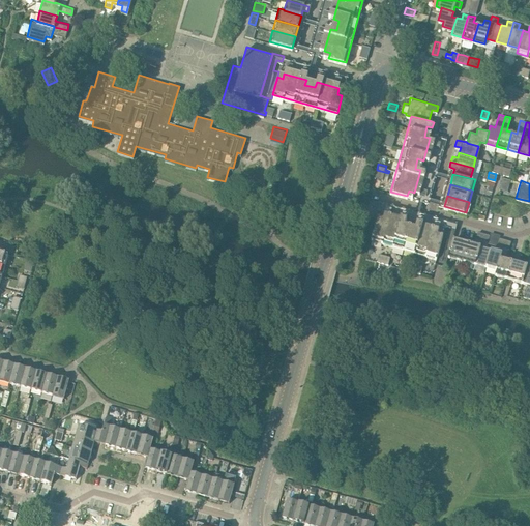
[(376,222),(372,239),(436,257),(441,239),(436,238),(437,233),(415,227),(413,232),(404,229),(405,224),(382,217),(381,223),(376,222)]
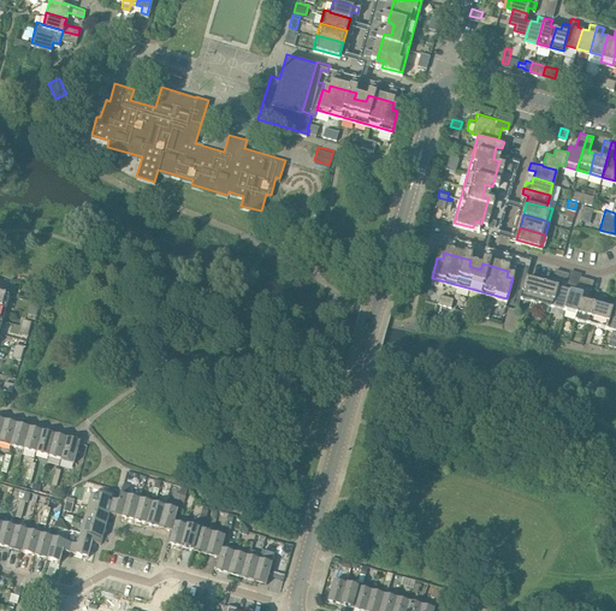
[(531,257),(520,254),(517,261),(528,265),(531,257)]
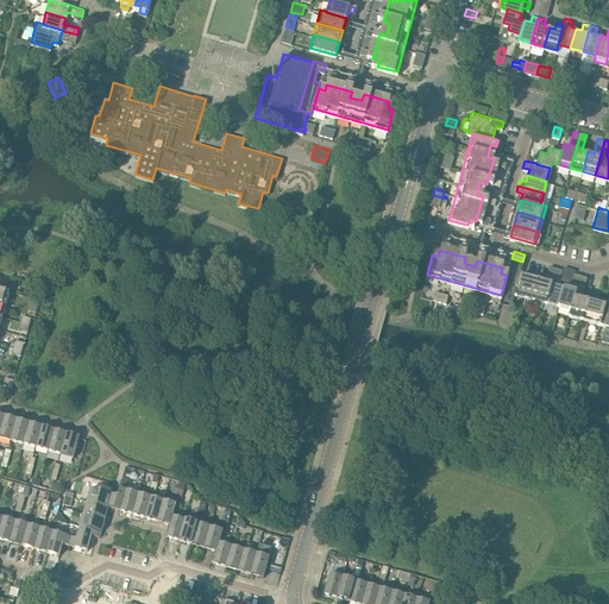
[(533,297),(546,301),(556,266),(548,264),(545,280),(539,278),(533,297)]
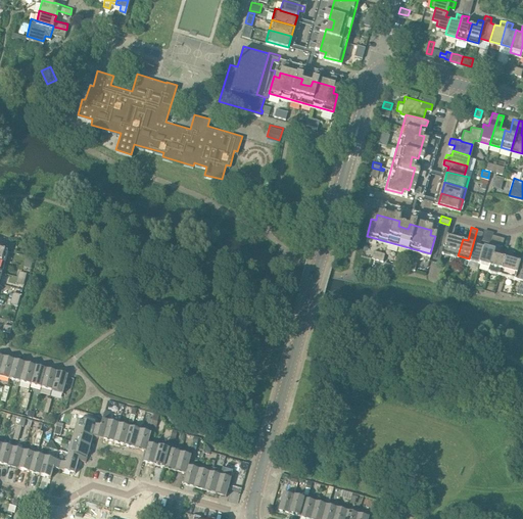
[(469,258),(479,262),(484,245),(479,243),(483,231),(477,229),(469,258)]
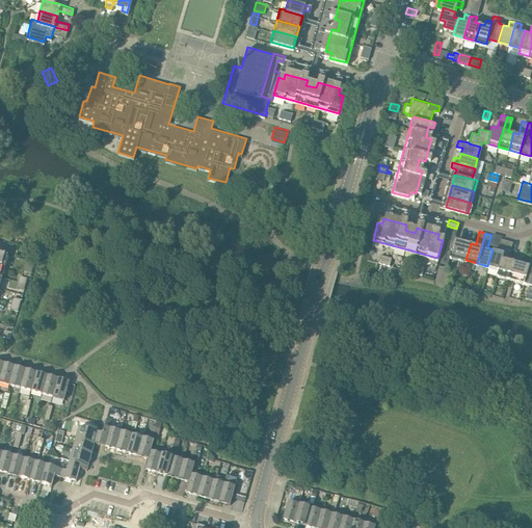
[(503,253),(505,246),(507,239),(501,237),(497,251),(493,249),(487,266),(498,269),(503,252),(503,253)]
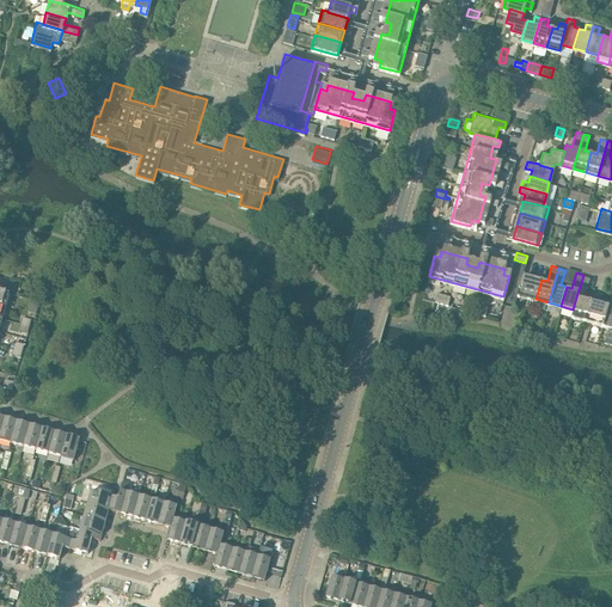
[(542,280),(534,277),(526,275),(522,274),(516,294),(520,294),(536,299),(542,280)]
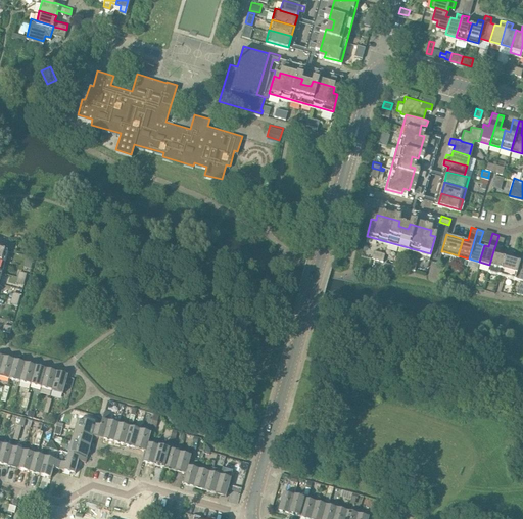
[(0,276),(8,248),(12,249),(15,239),(0,235),(0,276)]
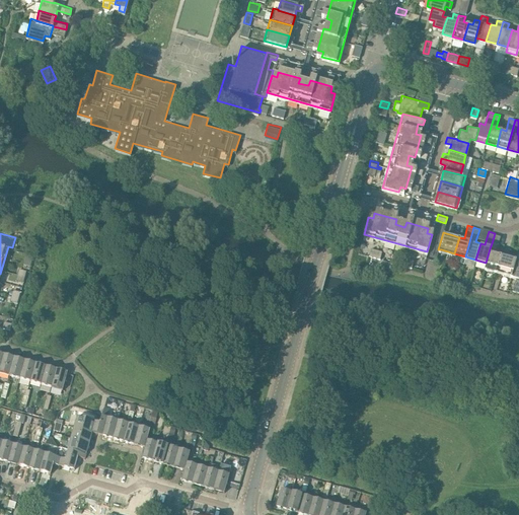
[(496,271),(500,253),(495,252),(497,247),(491,246),(491,245),(486,263),(485,268),(496,271)]
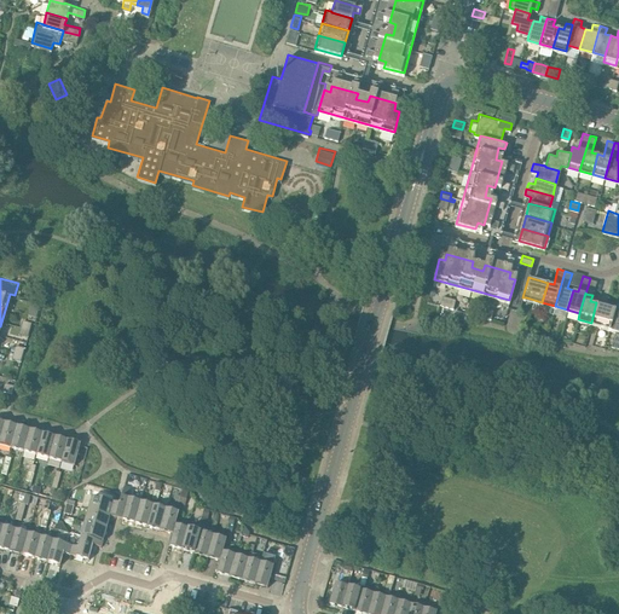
[(596,302),(591,323),(594,324),(597,325),(601,326),(602,326),(609,329),(615,308),(608,306),(607,306),(602,305),(600,303),(596,302)]
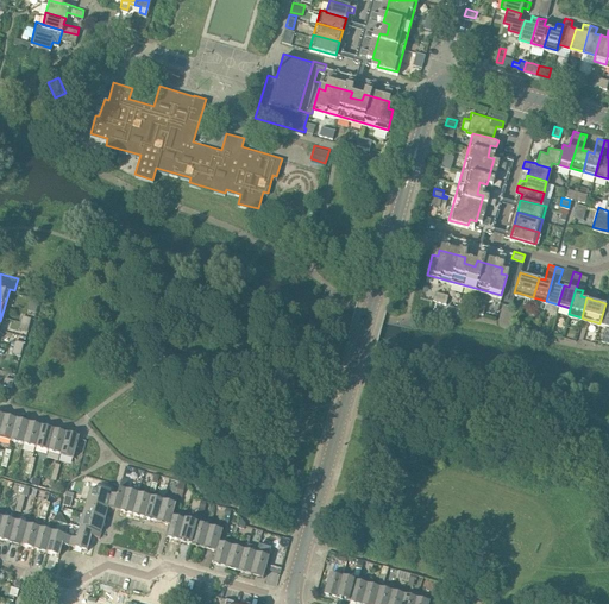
[(20,320),(29,322),(31,315),(23,313),(20,320)]
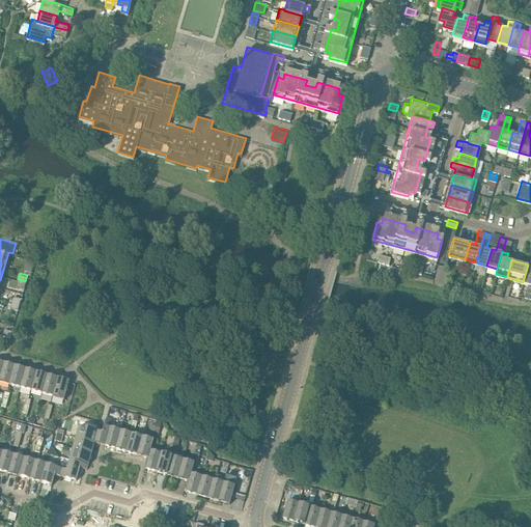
[(2,333),(9,335),(10,335),(11,329),(4,327),(2,333)]
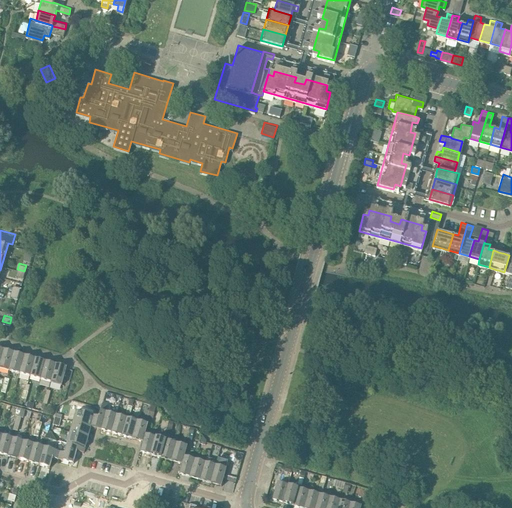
[(0,360),(0,364),(9,367),(14,350),(4,347),(0,360)]
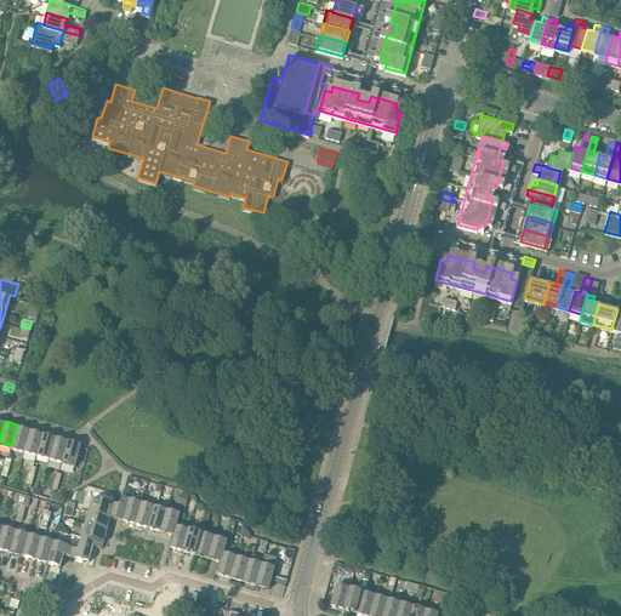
[(11,445),(23,449),(29,427),(17,425),(11,445)]
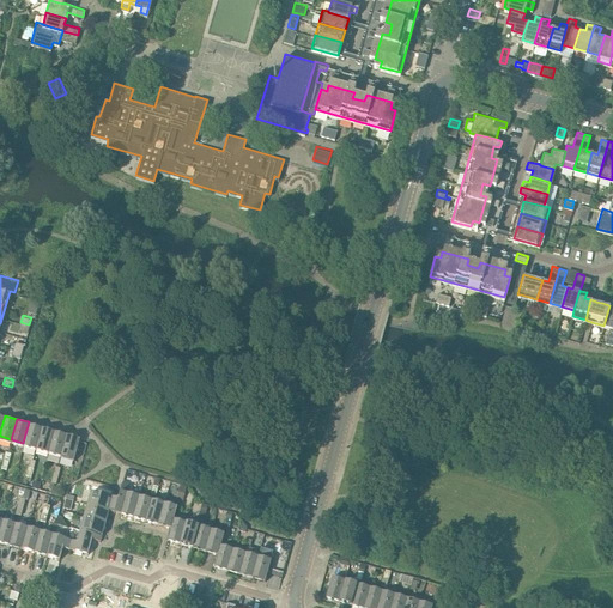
[(23,443),(36,447),(42,425),(29,421),(23,443)]
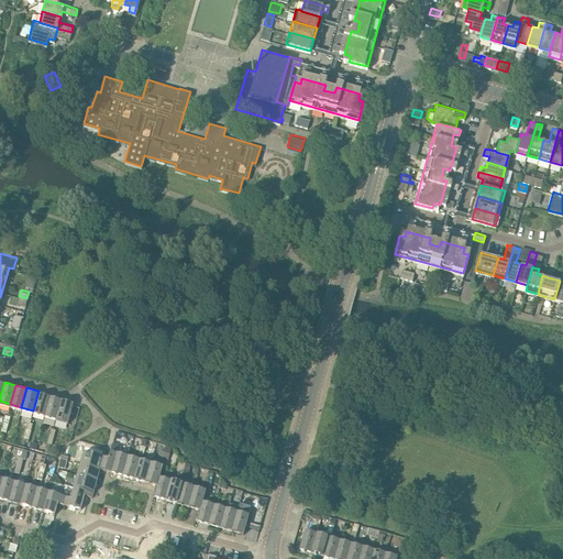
[(33,410),(45,414),(50,394),(39,391),(33,410)]
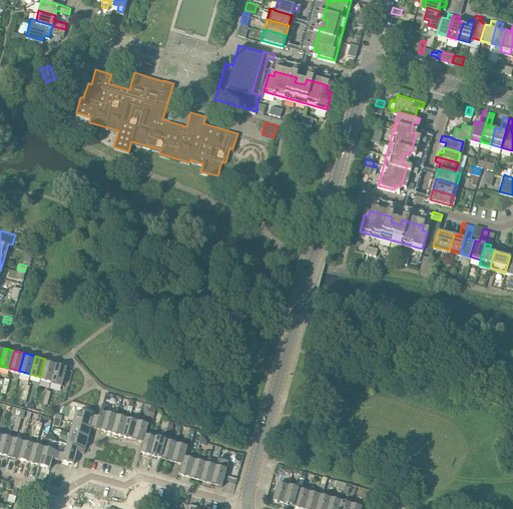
[(41,377),(51,380),(56,362),(45,359),(41,377)]
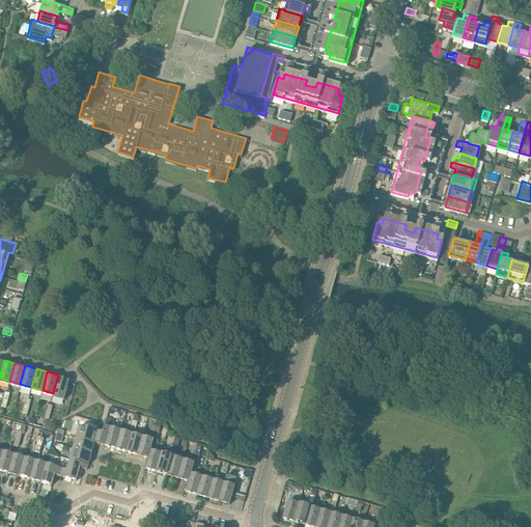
[(70,378),(58,375),(53,393),(64,396),(70,378)]
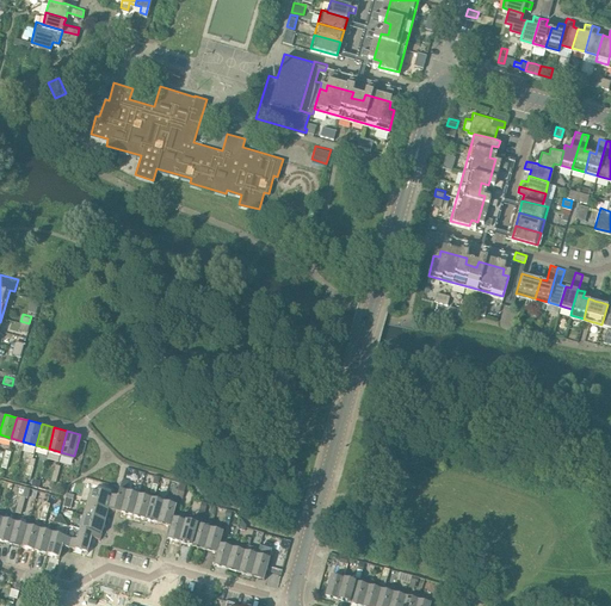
[(123,476),(117,494),(115,494),(112,493),(109,506),(111,507),(121,509),(127,488),(129,478),(123,476)]
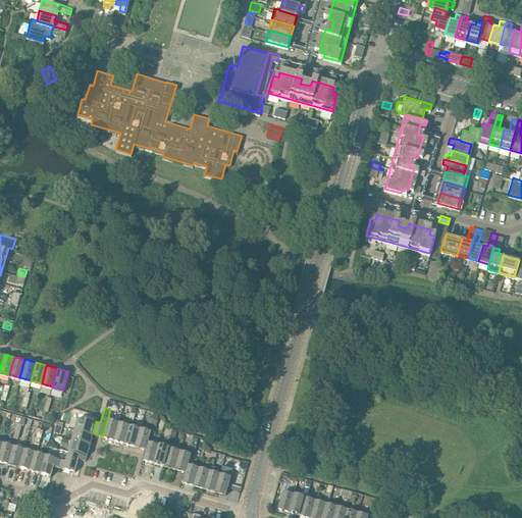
[(96,421),(77,416),(74,427),(93,432),(96,421)]
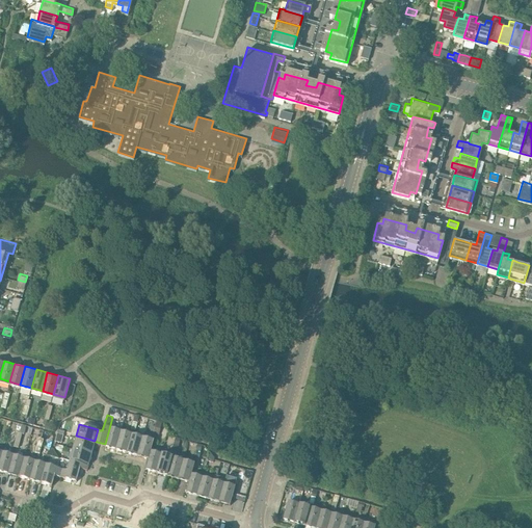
[(121,428),(110,425),(105,444),(115,447),(121,428)]
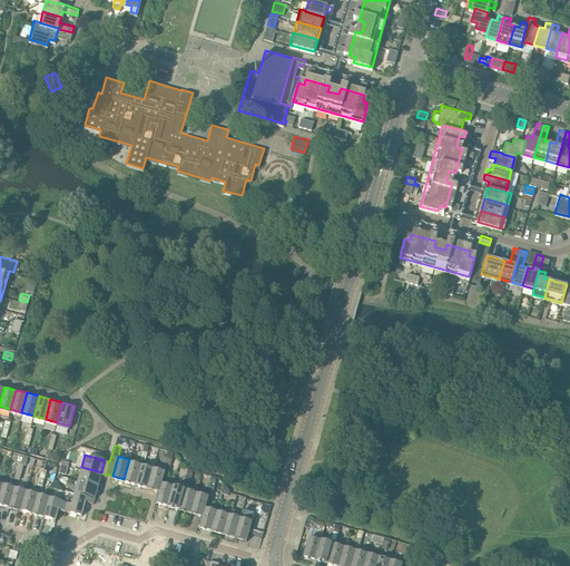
[(124,479),(136,482),(141,462),(129,459),(124,479)]
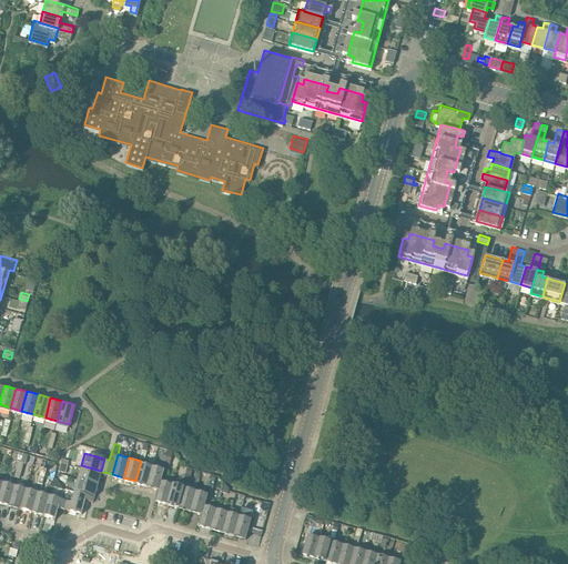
[(66,470),(68,462),(61,460),(59,469),(66,470)]
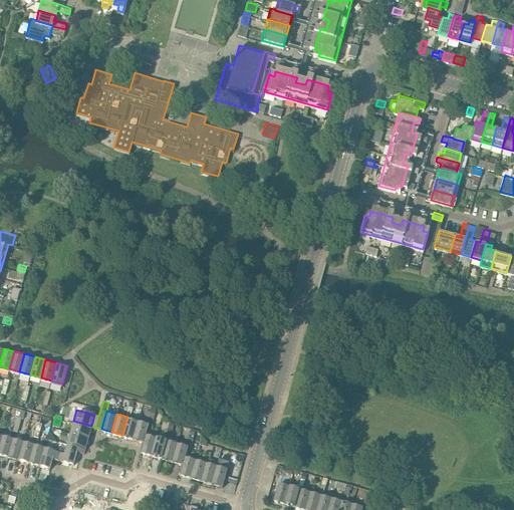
[(138,420),(127,417),(122,435),(133,438),(138,420)]
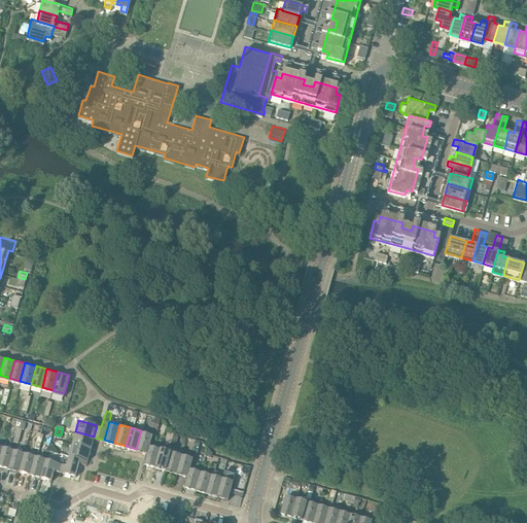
[(141,430),(136,449),(146,451),(147,452),(149,444),(152,433),(141,430)]
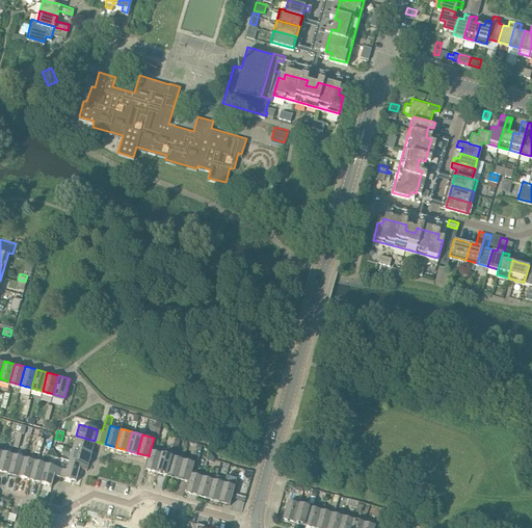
[(76,436),(73,446),(91,451),(95,441),(76,436)]
